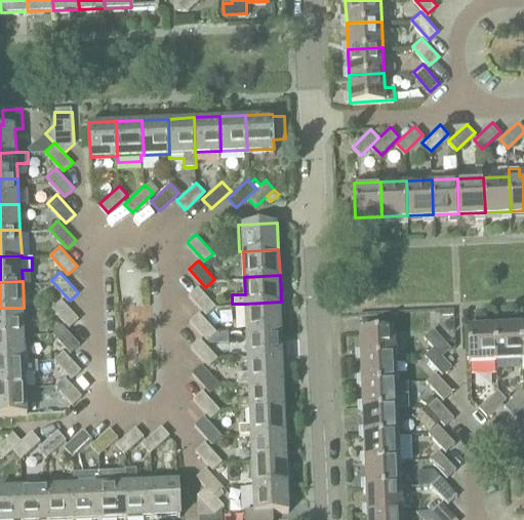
[(206,313),(215,305),(199,286),(190,294),(206,313)]
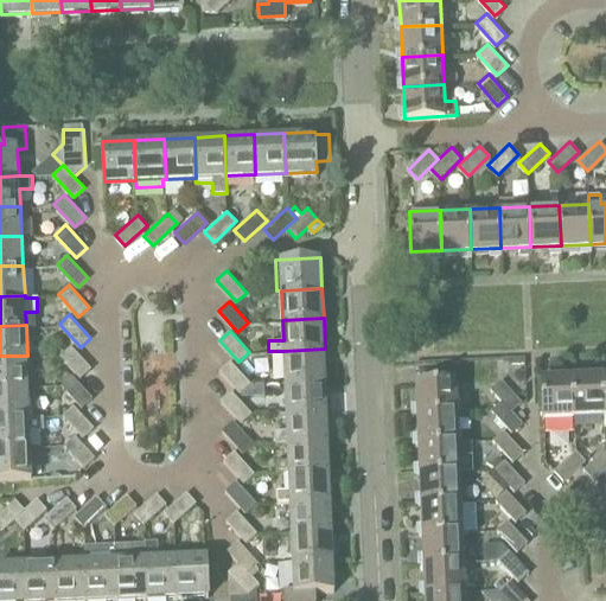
[(81,377),(91,368),(71,344),(61,355),(81,377)]
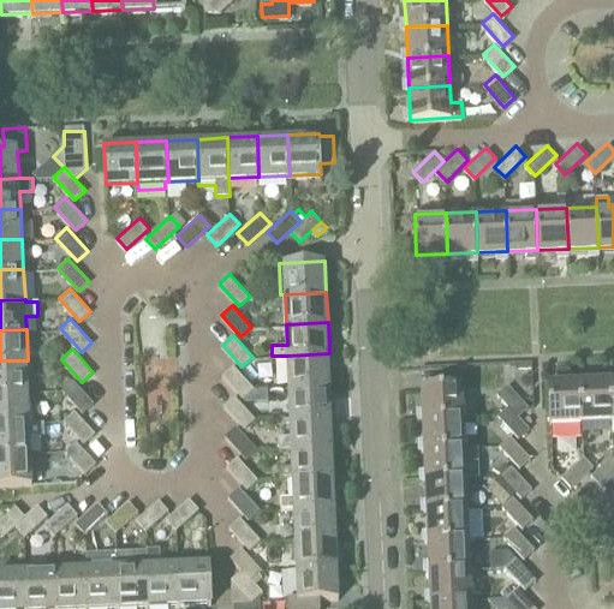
[(288,386),(331,383),(329,353),(287,356),(288,386)]
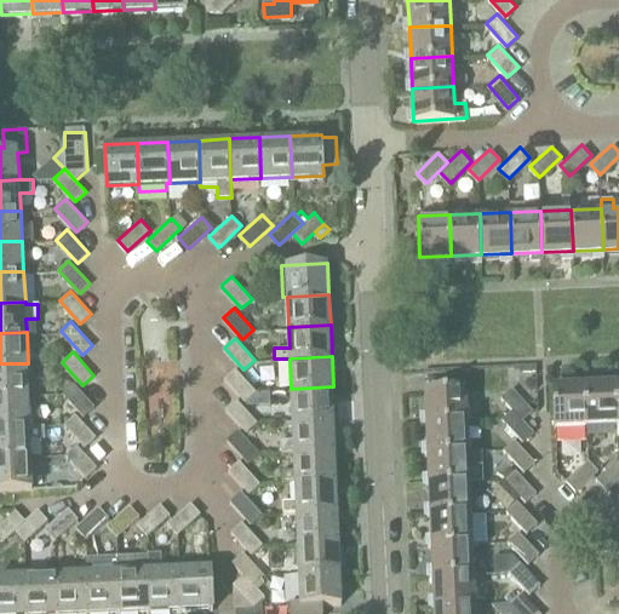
[(0,395),(29,394),(28,363),(0,363),(0,395)]
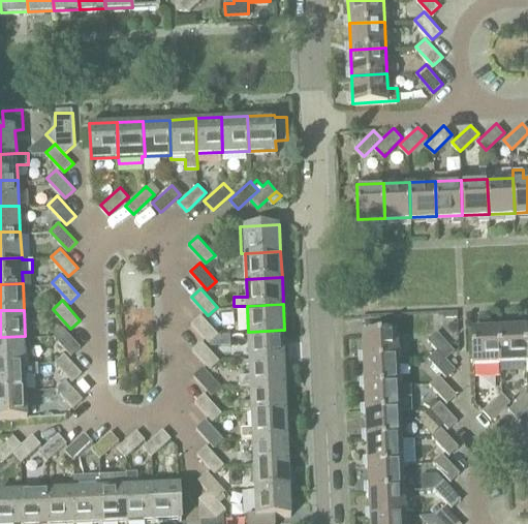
[(209,341),(218,333),(202,314),(192,322),(209,341)]
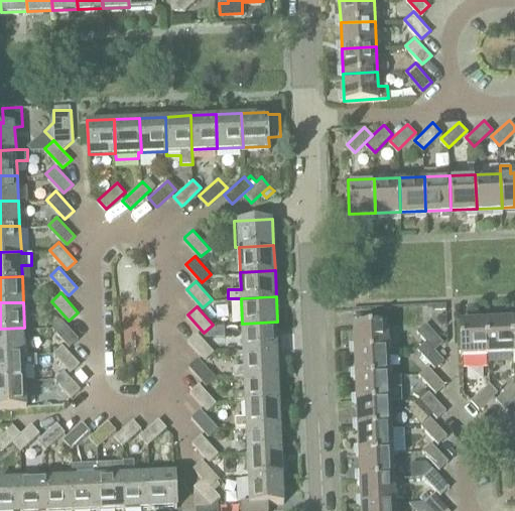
[(488,353),(514,352),(512,316),(487,317),(488,353)]
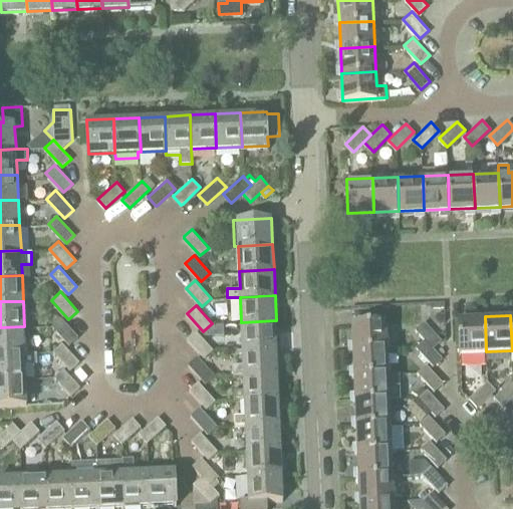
[(460,352),(486,351),(485,316),(458,317),(460,352)]
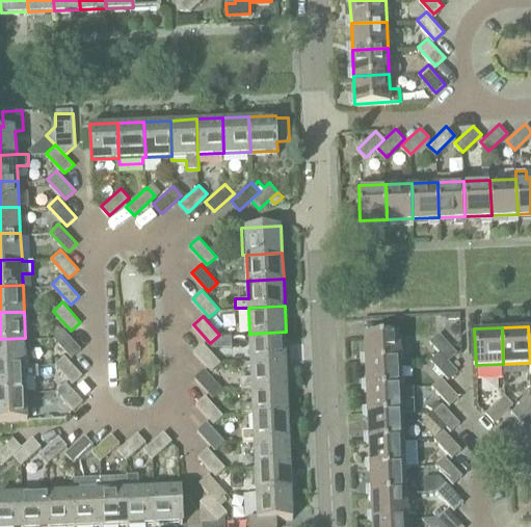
[(72,357),(81,348),(63,328),(54,337),(72,357)]
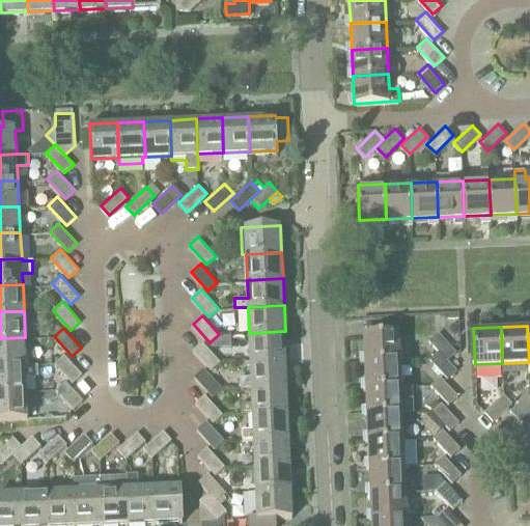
[(439,349),(447,358),(456,349),(438,330),(429,338),(439,349)]
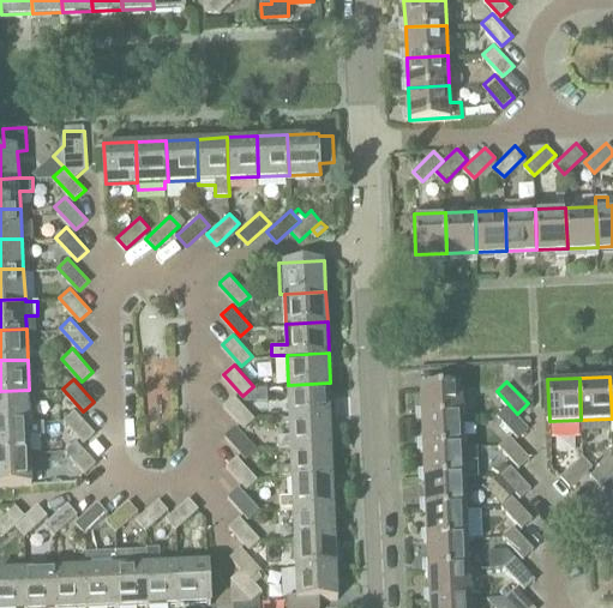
[(289,415),(331,413),(330,383),(288,385),(289,415)]
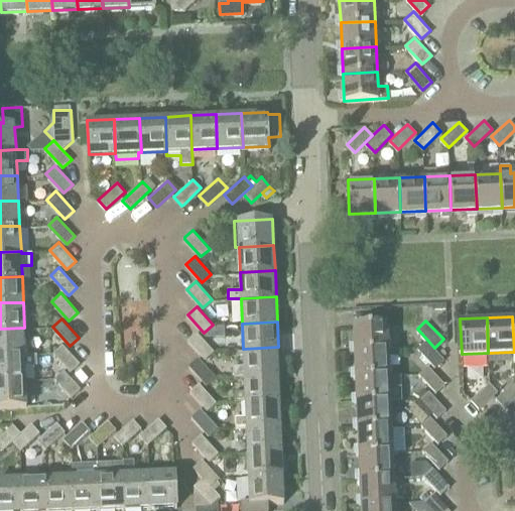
[(355,350),(390,348),(389,322),(354,323),(355,350)]
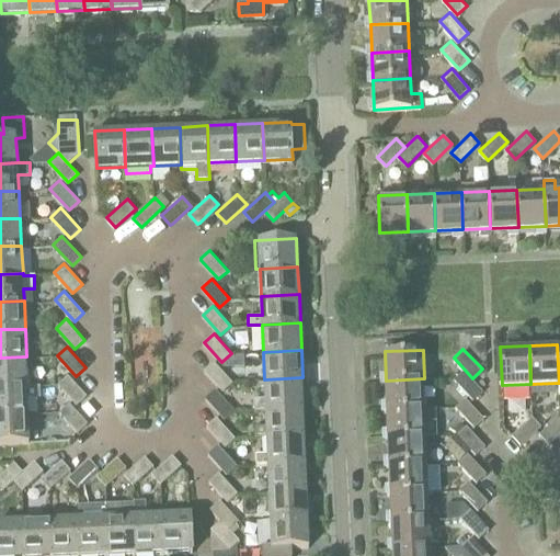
[(0,385),(27,384),(26,356),(0,358),(0,385)]
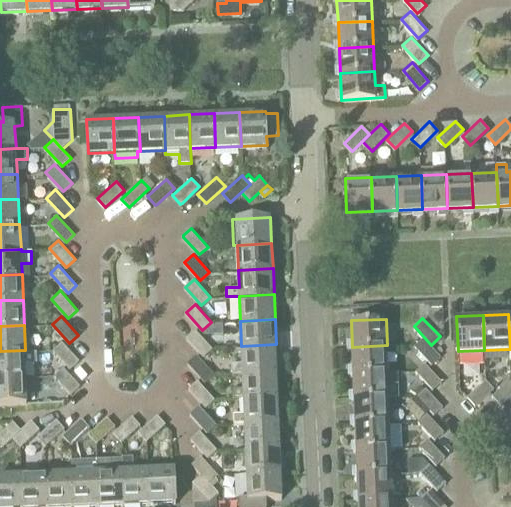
[(203,355),(212,347),(196,329),(187,337),(203,355)]
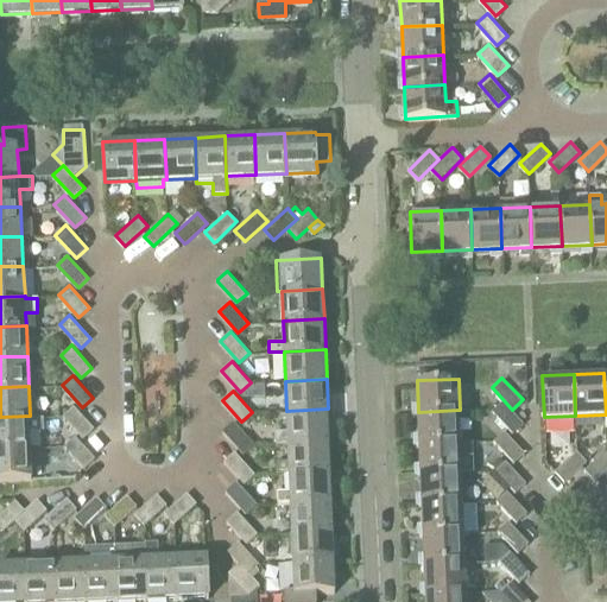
[(524,422),(512,410),(503,399),(493,409),(513,431),(524,422)]
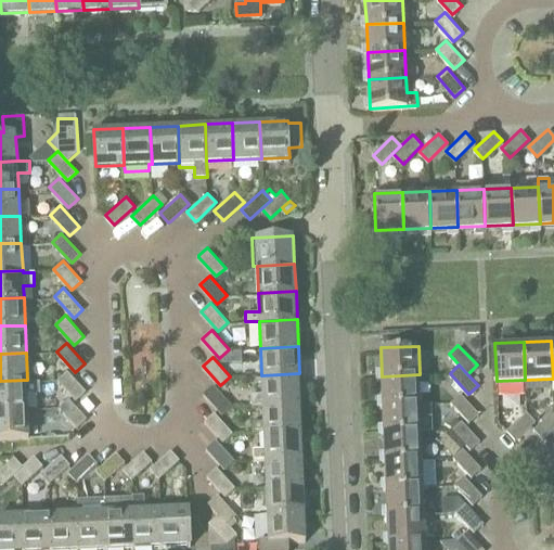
[(77,399),(86,391),(67,370),(58,379),(77,399)]
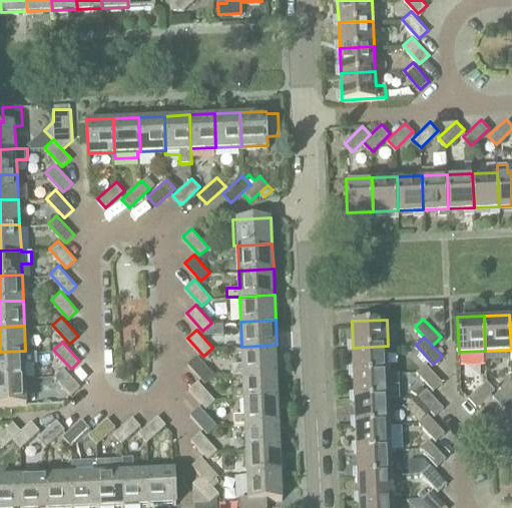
[(242,372),(278,370),(277,345),(241,347),(242,363),(231,364),(232,373),(242,372)]
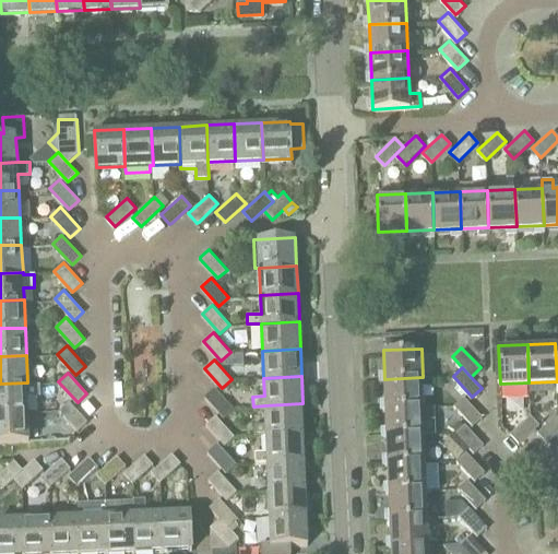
[(386,407),(424,405),(423,377),(384,379),(386,407)]
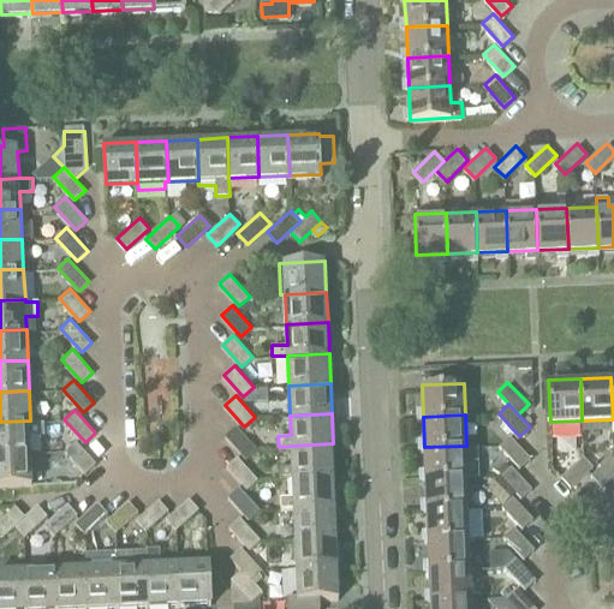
[(0,452),(33,451),(31,434),(43,434),(43,422),(31,423),(30,421),(0,422),(0,452)]
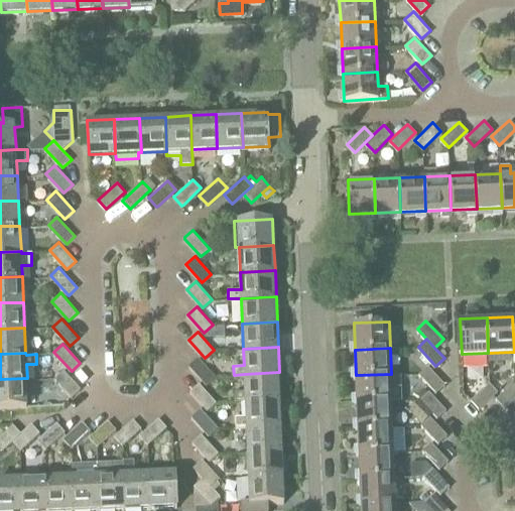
[(206,384),(215,376),(199,358),(189,366),(206,384)]
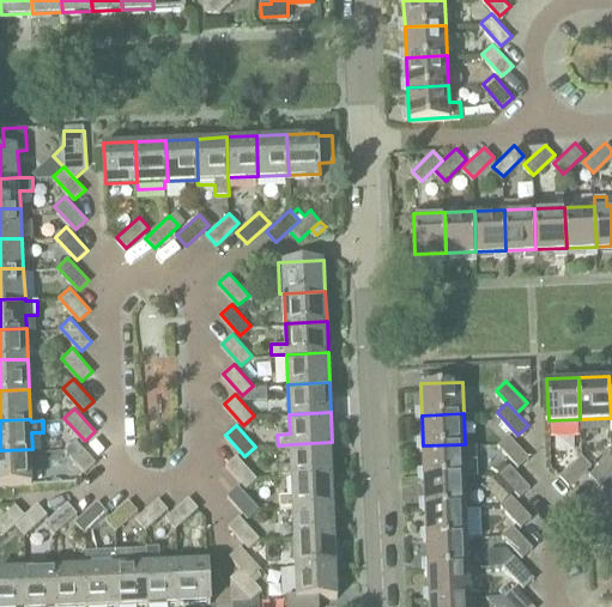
[(519,465),(528,455),(508,433),(498,442),(519,465)]
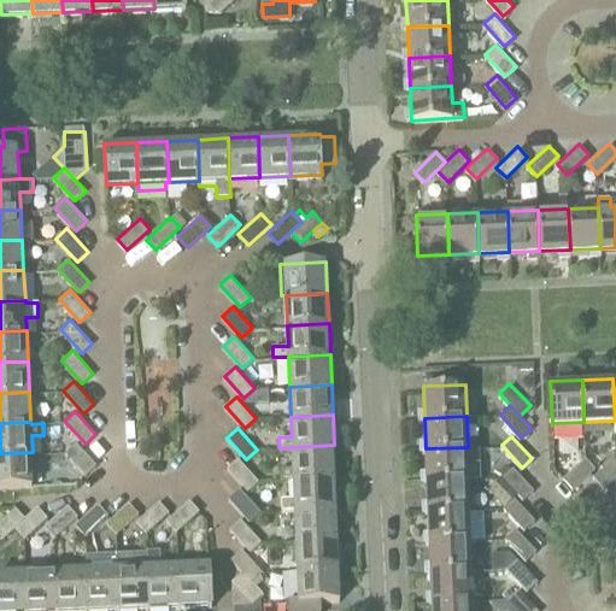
[(84,475),(86,474),(97,464),(76,441),(64,452),(84,475)]
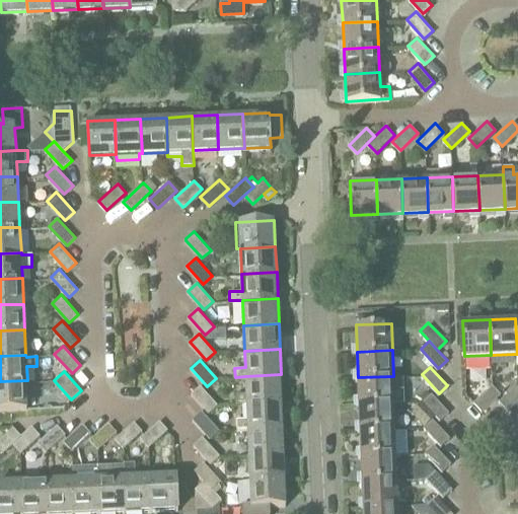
[(246,401),(282,400),(281,374),(245,376),(246,393),(236,394),(236,402),(246,401)]
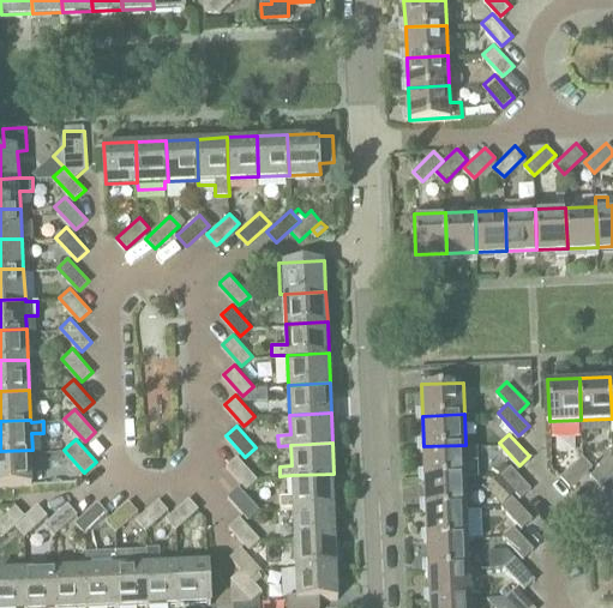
[(425,476),(467,475),(466,445),(424,446),(425,476)]
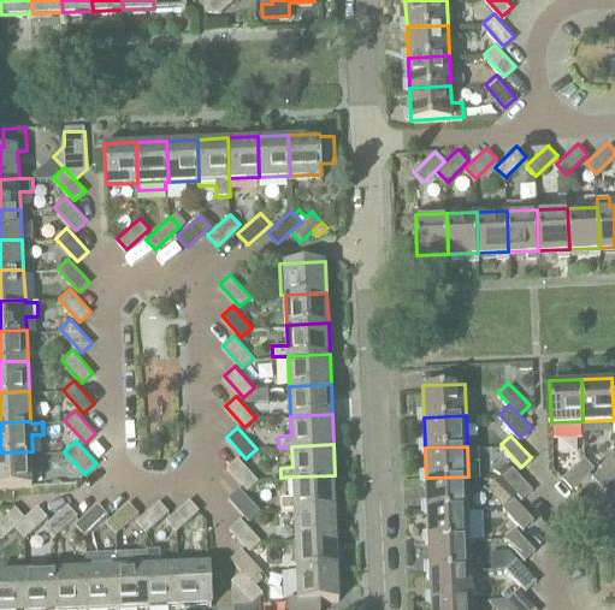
[(33,451),(0,452),(0,484),(34,483),(33,451)]
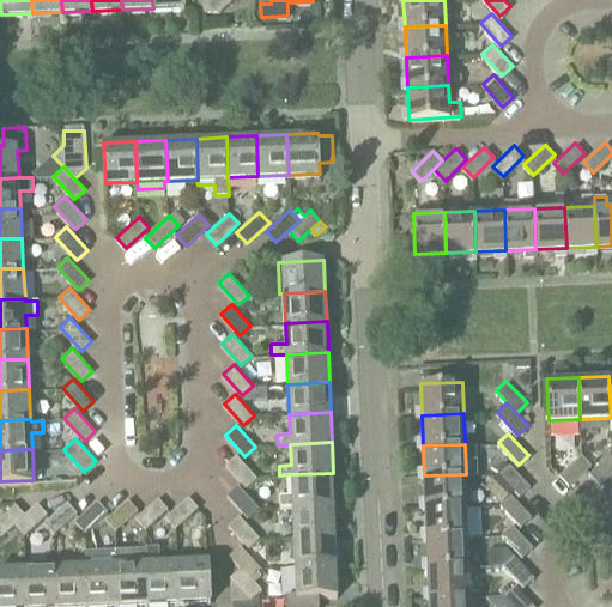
[(570,484),(592,465),(582,453),(559,473),(570,484)]
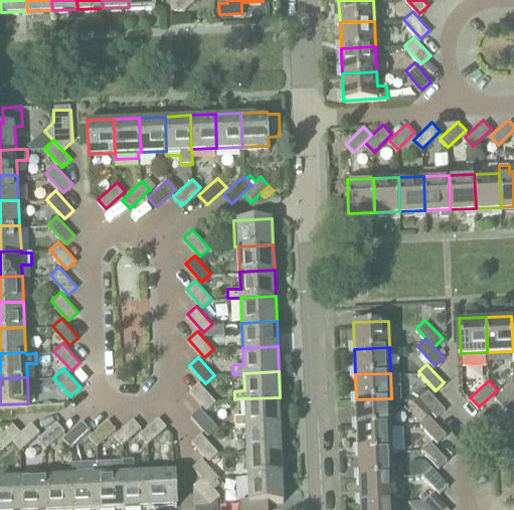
[(504,405),(513,395),(513,380),(496,395),(504,405)]
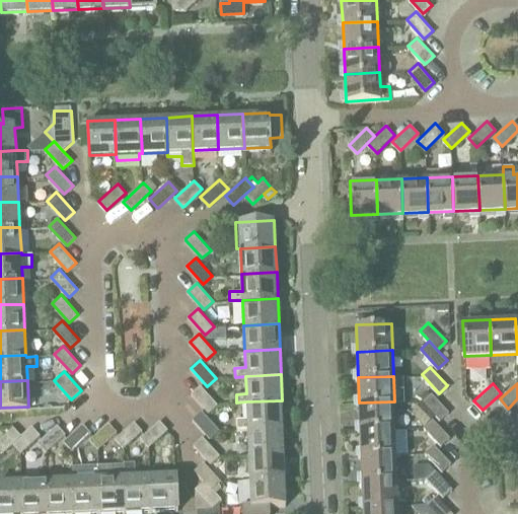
[(209,412),(217,404),(201,385),(192,393),(209,412)]
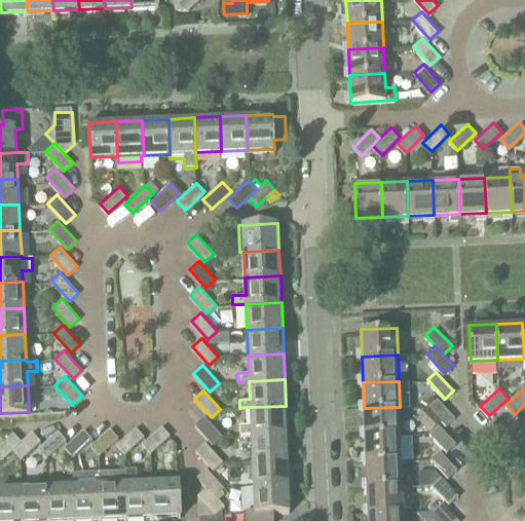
[(446,423),(454,416),(437,398),(428,406),(446,423)]
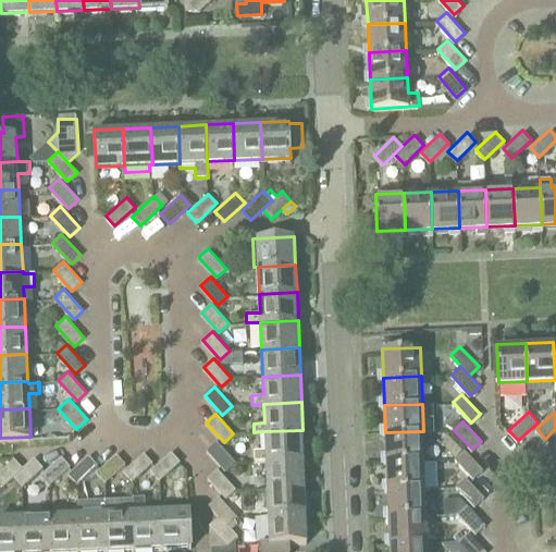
[(266,460),(304,457),(303,430),(264,431),(266,460)]
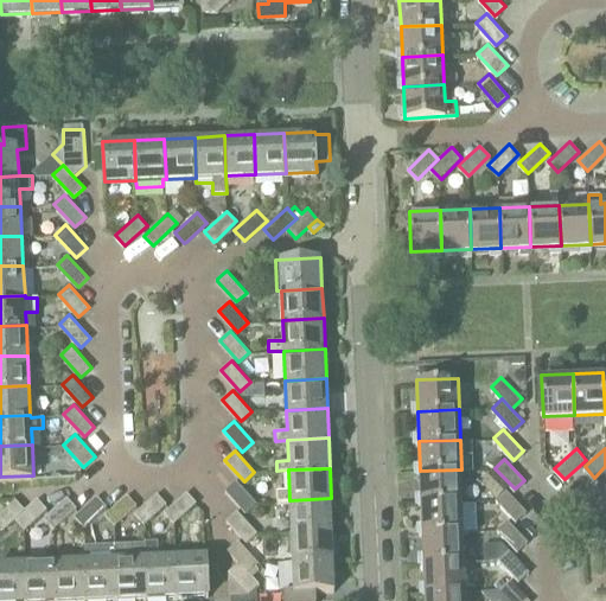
[(421,500),(463,499),(461,470),(420,471),(421,500)]
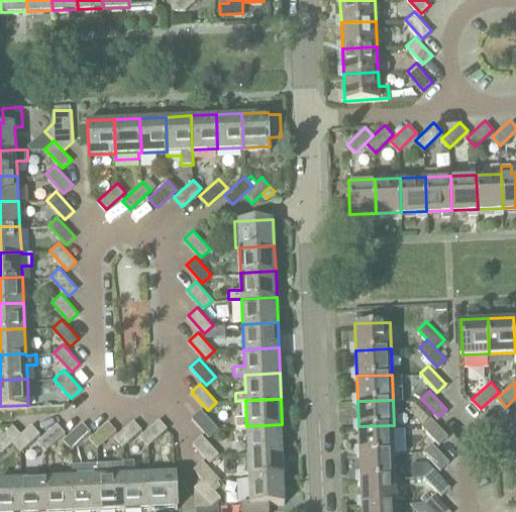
[(209,435),(218,427),(201,409),(192,417),(209,435)]
